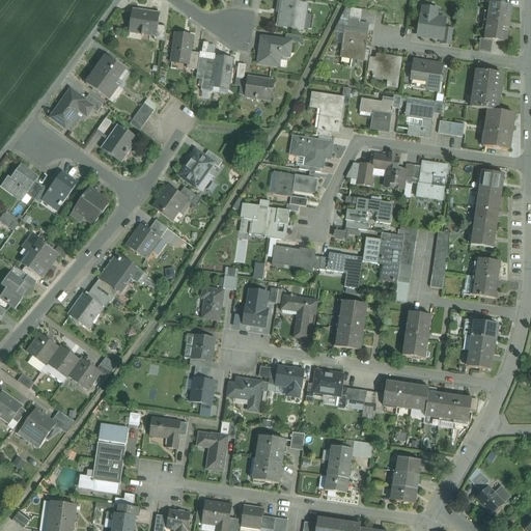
[(288,1),(281,0),(281,1),(278,23),(292,25),(291,29),(304,31),(308,4),(288,1)]
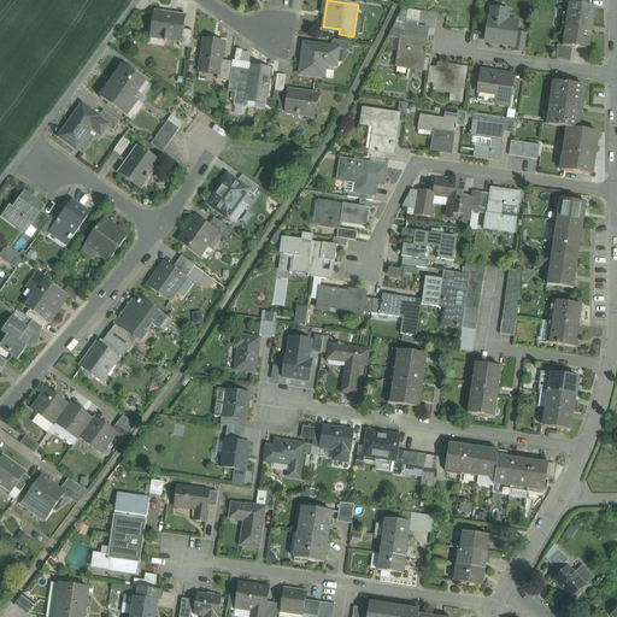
[(580,5),(569,3),(569,4),(566,24),(593,28),(595,7),(580,5)]
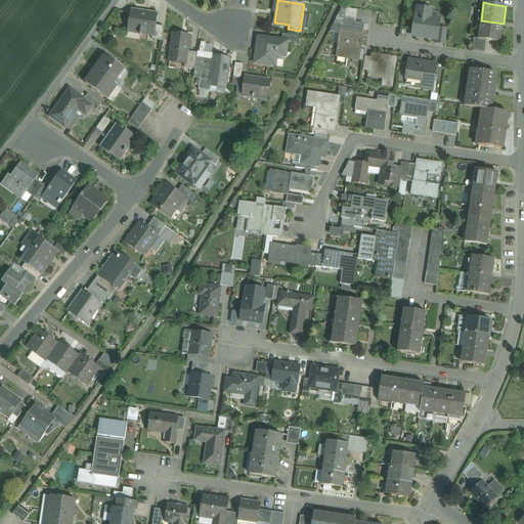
[(333,26),(354,29),(355,23),(343,20),(344,14),(345,8),(342,8),(333,26)]
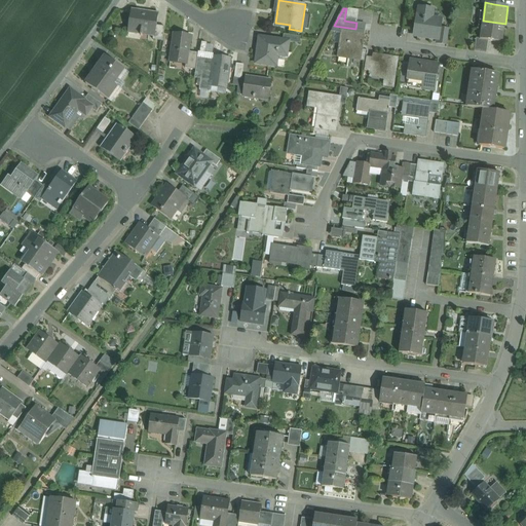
[(434,10),(419,8),(418,16),(417,16),(414,34),(418,34),(417,37),(438,40),(439,40),(440,29),(441,20),(431,19),(434,10)]
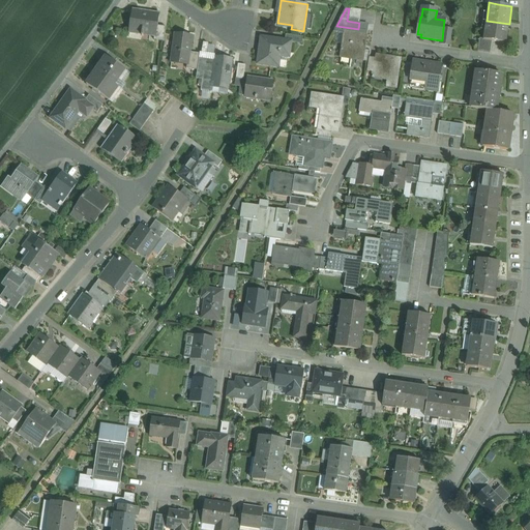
[(158,16),(130,11),(130,12),(135,13),(135,17),(134,17),(131,31),(142,32),(142,36),(143,36),(144,32),(155,34),(157,26),(158,16)]
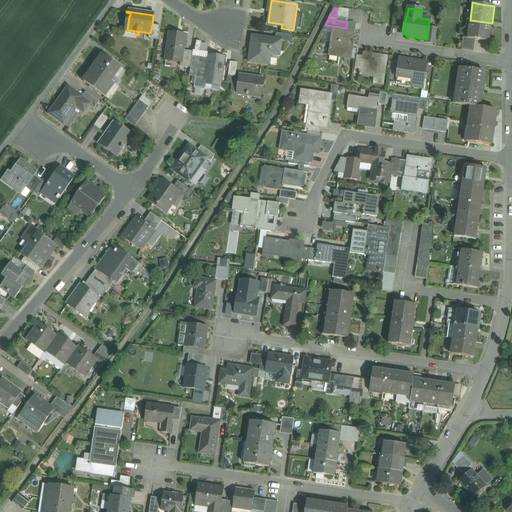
[(492,23),(470,20),(467,38),(475,39),(489,41),(492,23)]
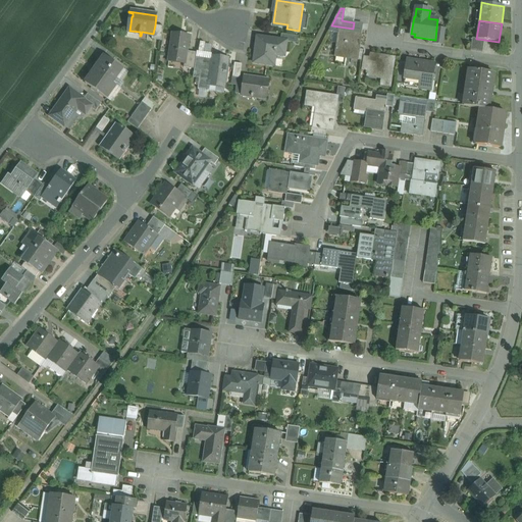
[(163,27),(155,25),(153,34),(152,40),(161,41),(163,27)]
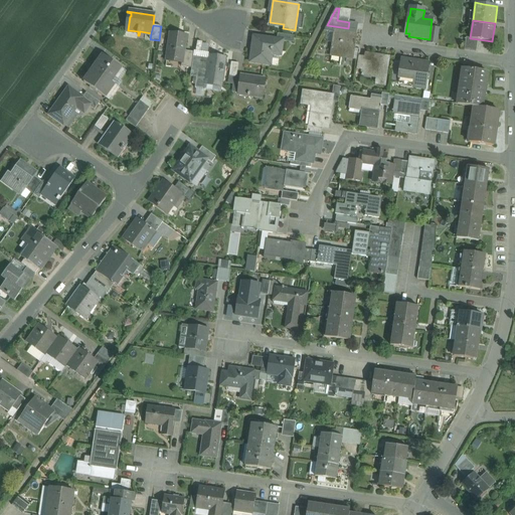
[(348,28),(327,25),(324,31),(329,32),(335,33),(332,53),(352,56),(353,48),(351,47),(351,44),(354,44),(356,29),(348,28)]
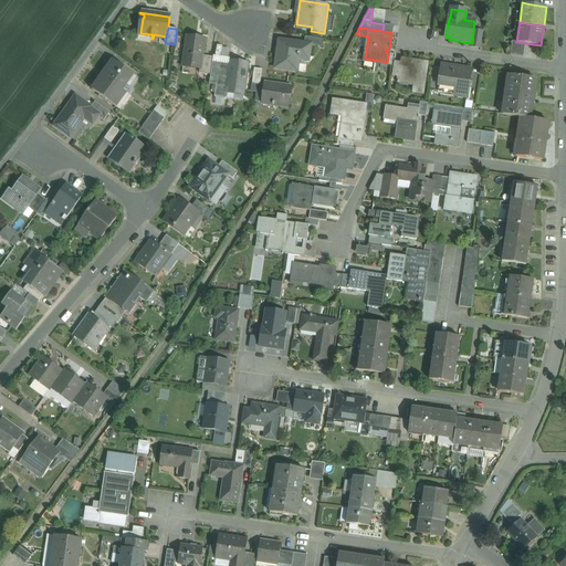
[(483,32),(473,31),(472,43),(471,43),(471,46),(481,48),(483,32)]
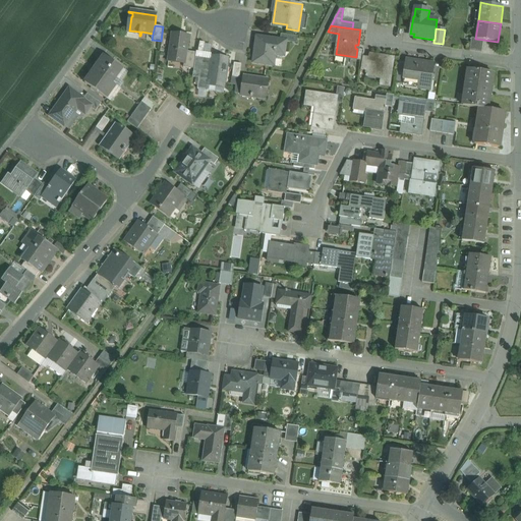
[(183,38),(173,36),(174,34),(172,34),(169,59),(184,61),(185,61),(186,51),(188,36),(184,35),(183,38)]
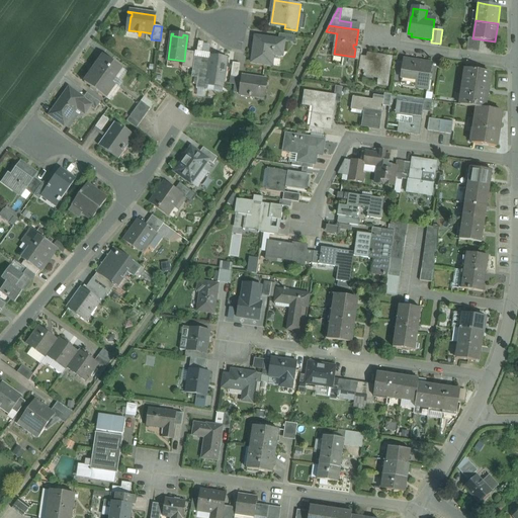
[(295,36),(279,33),(278,39),(283,40),(283,41),(295,44),(295,36)]
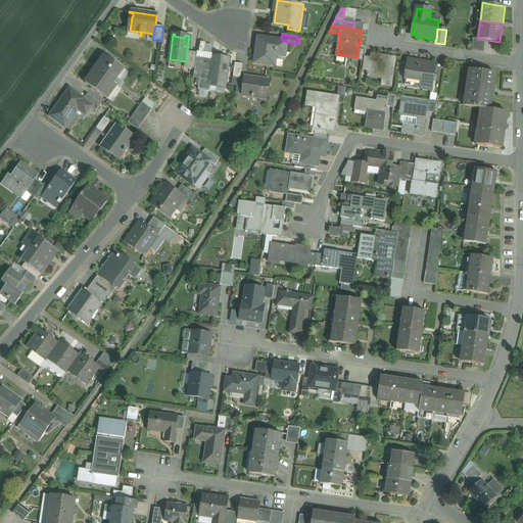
[(281,40),(257,37),(253,63),(275,66),(277,51),(284,52),(286,42),(286,41),(281,40)]
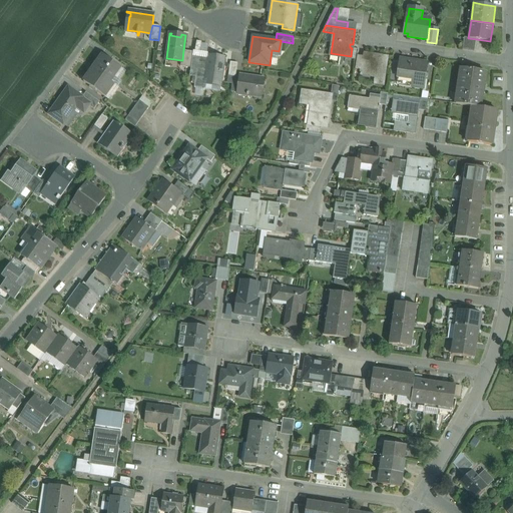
[(476,39),(468,38),(464,37),(462,49),(474,51),(476,39)]
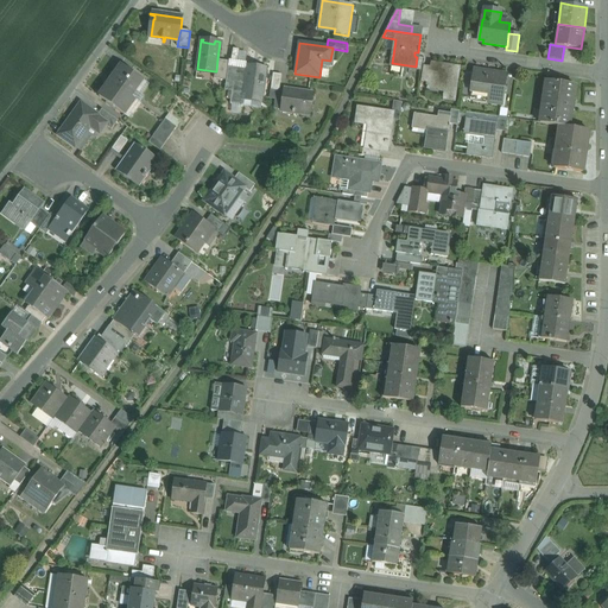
[(229,62),(217,59),(216,71),(215,71),(214,78),(227,81),(228,67),(229,67),(229,62)]
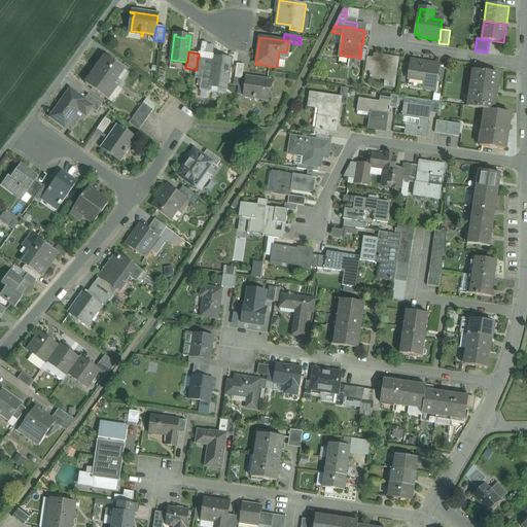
[(123,68),(105,56),(96,70),(112,82),(123,68)]
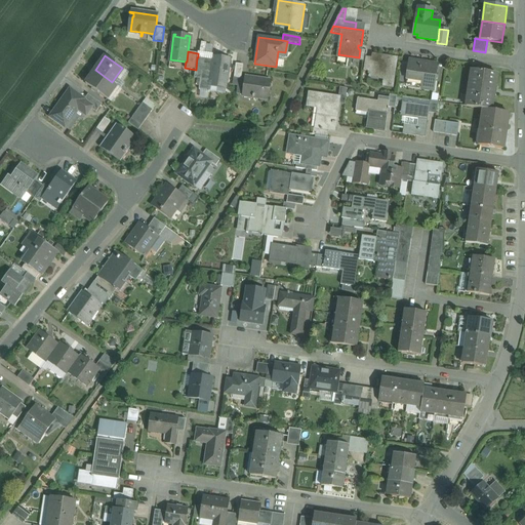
[(396,58),(373,55),(372,59),(370,72),(369,79),(386,81),(386,86),(392,87),(396,58)]
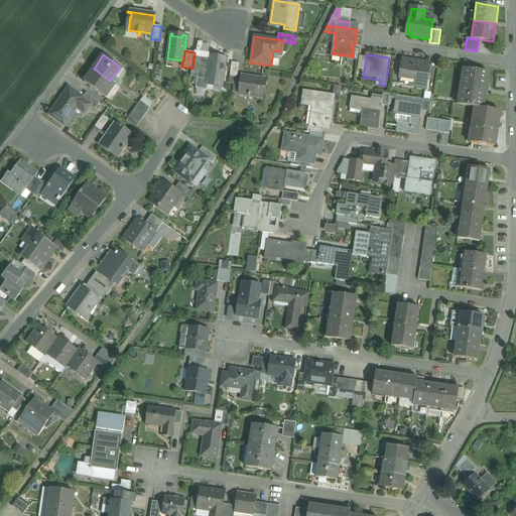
[(195,56),(194,56),(192,69),(190,77),(198,78),(199,70),(208,71),(210,58),(195,56)]
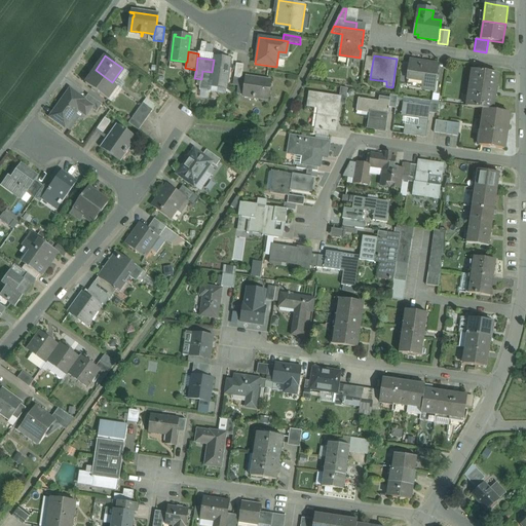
[(230,61),(214,59),(214,60),(212,72),(213,72),(211,84),(227,86),(230,61)]
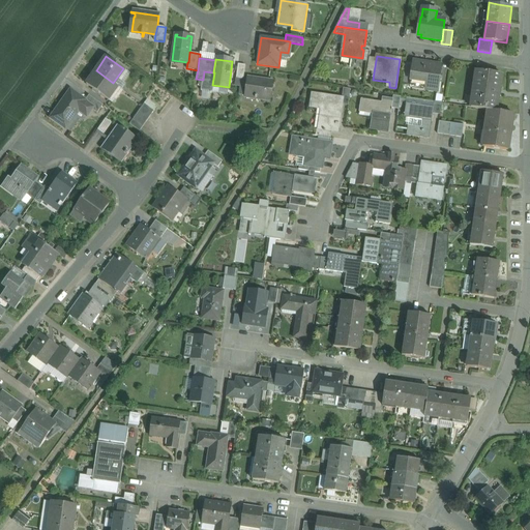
[(376,60),(369,59),(366,71),(374,72),(376,60)]
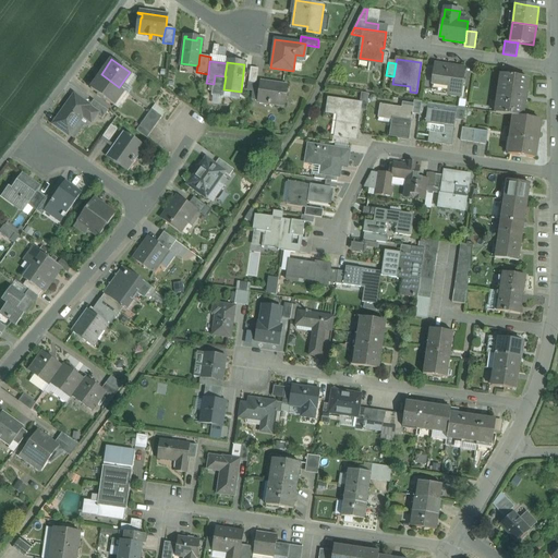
[(464,69),(435,64),(435,69),(433,82),(432,92),(448,94),(448,95),(460,96),(464,69)]
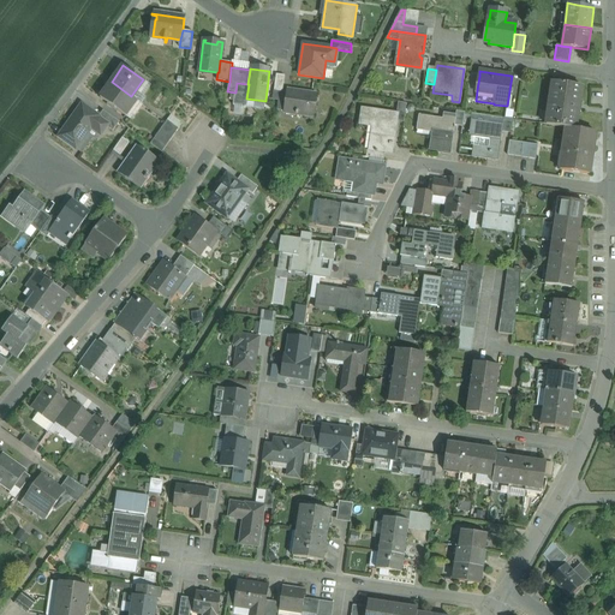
[(285,76),(276,75),(274,91),(282,93),(285,76)]
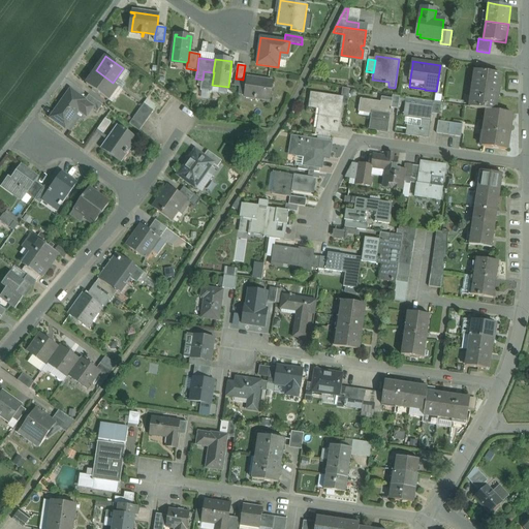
[(412,65),(405,64),(403,76),(410,78),(412,65)]
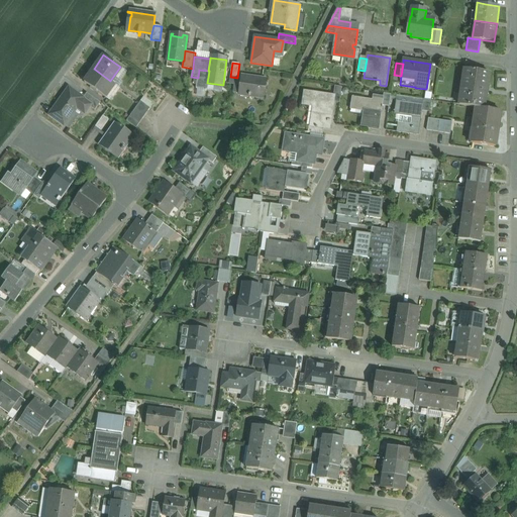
[(464,87),(487,90),(489,72),(464,68),(463,72),(467,72),(464,87)]
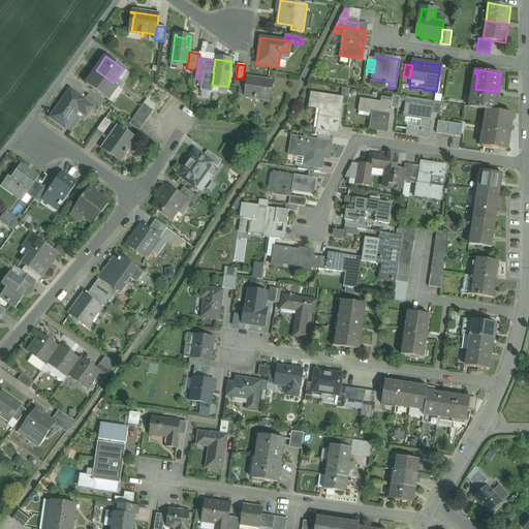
[(113,83),(96,70),(86,84),(107,100),(118,87),(113,83)]
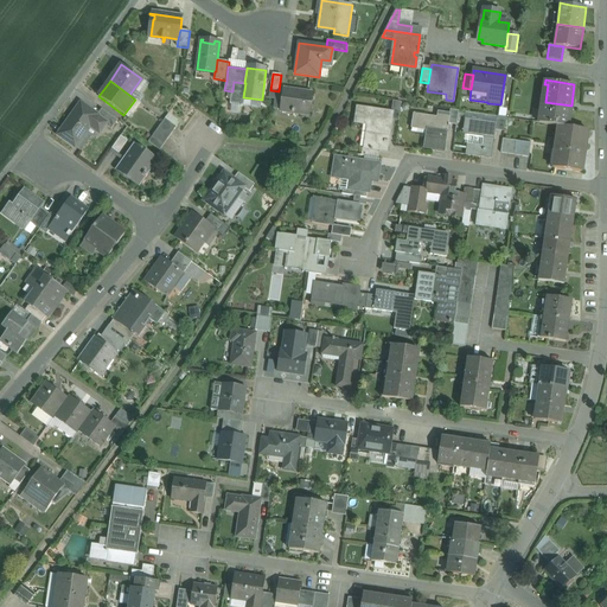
[(313,94),(285,90),(281,110),(282,110),(282,109),(291,110),(291,114),(294,114),(294,112),(310,114),(313,94)]
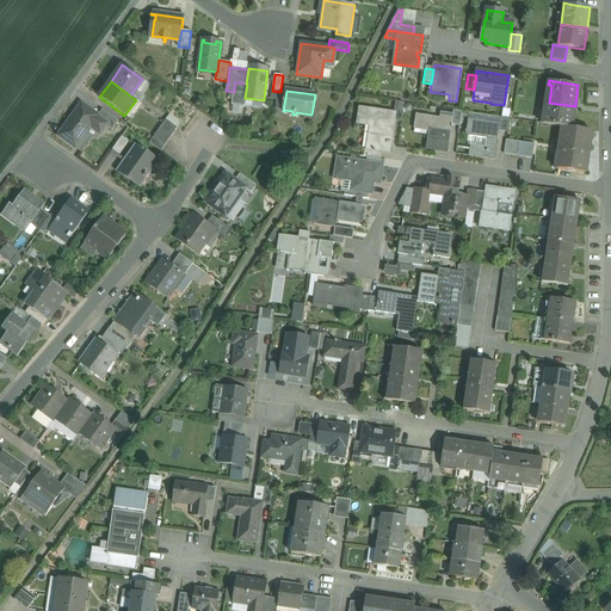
[(264,100),(245,98),(244,106),(263,109),(264,100)]
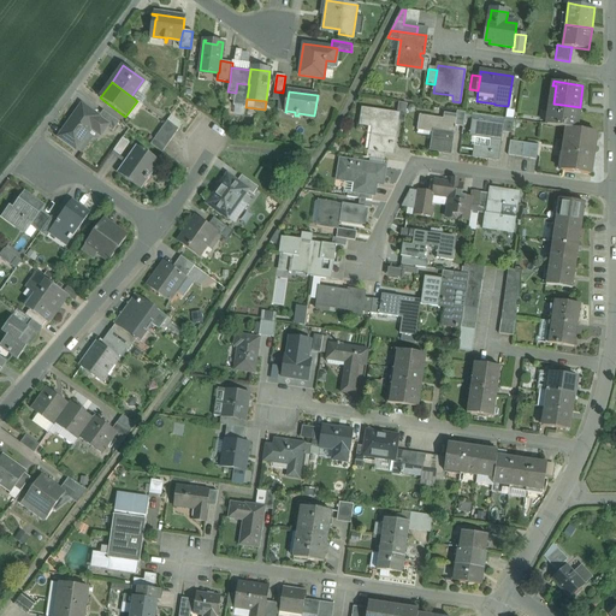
[(143,105),(137,101),(125,117),(132,120),(143,105)]
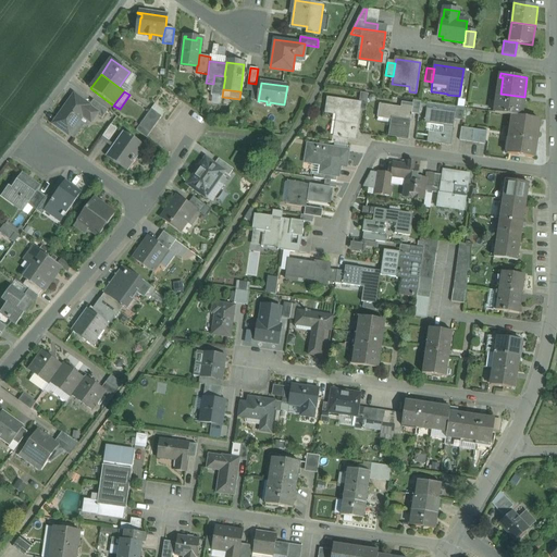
[(524,97),(500,94),(498,109),(495,109),(495,112),(514,115),(514,114),(521,115),(524,97)]
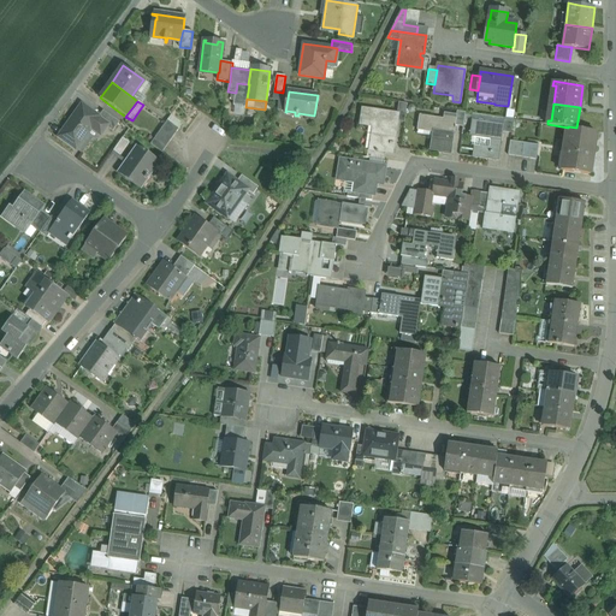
[(82,105),(64,130),(80,141),(86,132),(87,134),(90,129),(101,136),(107,128),(108,125),(99,118),(100,117),(82,105)]
